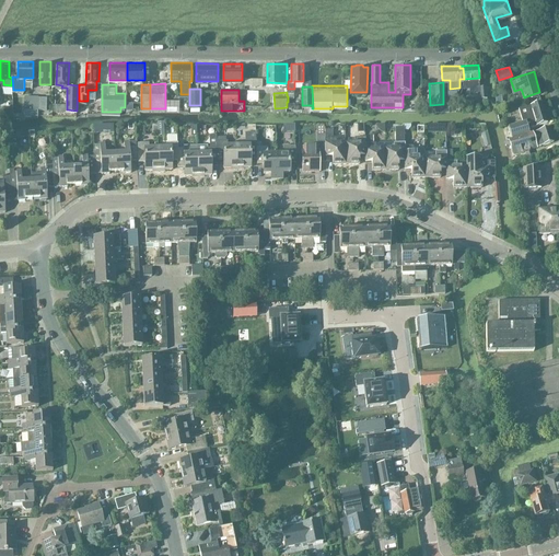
[(38,113),(38,107),(38,94),(25,93),(25,106),(25,113),(38,113)]
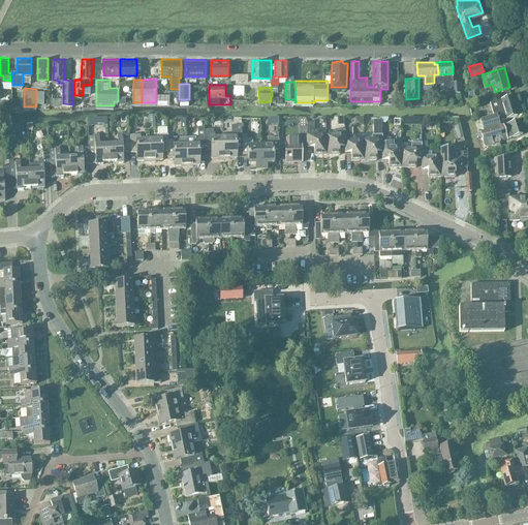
[(36,89),(36,101),(44,100),(44,89),(36,89)]
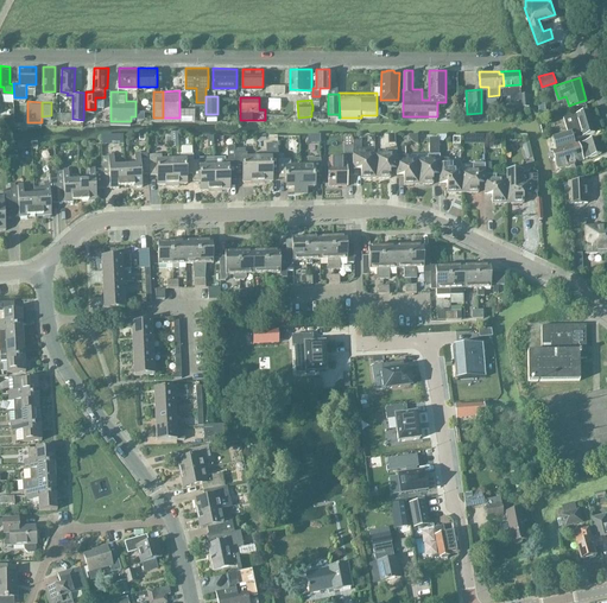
[(564,114),(569,129),(552,134),(556,146),(575,140),(574,134),(577,133),(577,134),(595,129),(588,107),(564,114)]
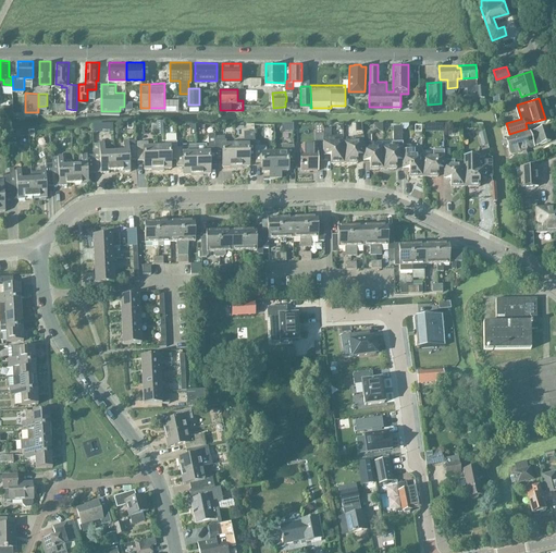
[(546,123),(507,136),(510,151),(527,146),(530,142),(529,138),(533,137),(535,143),(552,137),(546,123)]
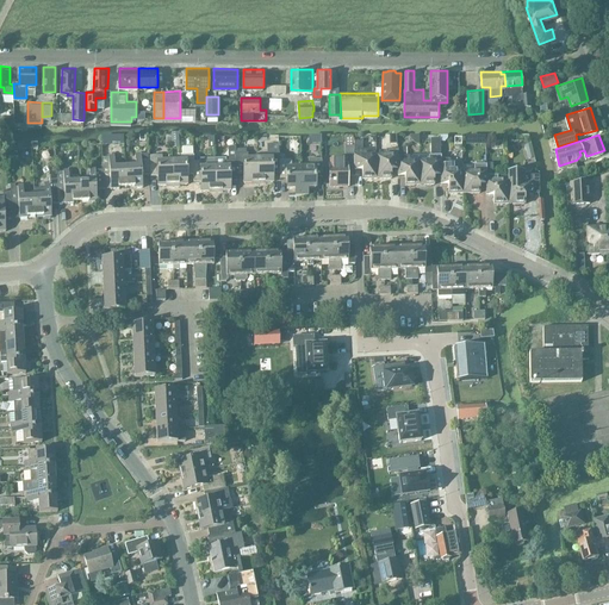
[(355,147),(355,153),(355,166),(362,166),(364,175),(378,175),(377,151),(366,151),(366,147),(364,147),(364,137),(355,137),(355,147)]
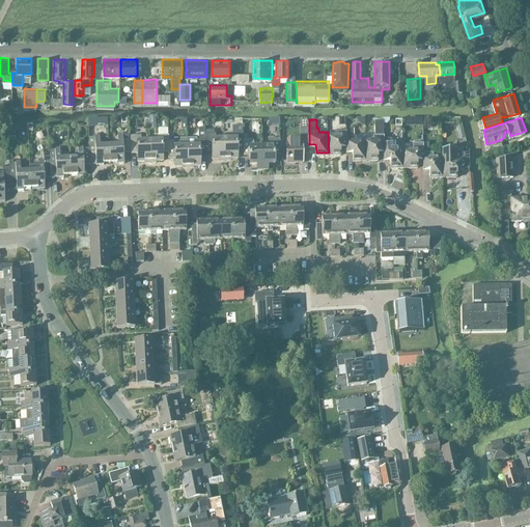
[(225,135),(225,156),(238,156),(238,147),(244,147),(244,136),(243,121),(239,121),(239,125),(233,125),(233,135),(225,135)]
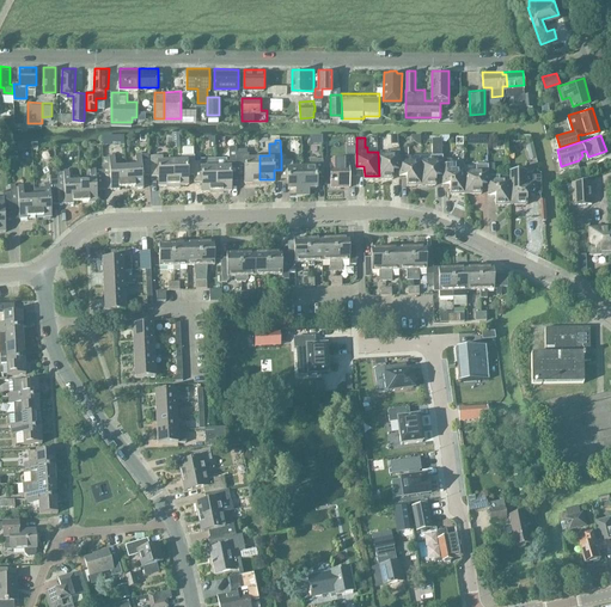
[(188,172),(195,172),(195,159),(194,145),(183,145),(183,158),(173,158),(173,182),(188,182),(188,172)]
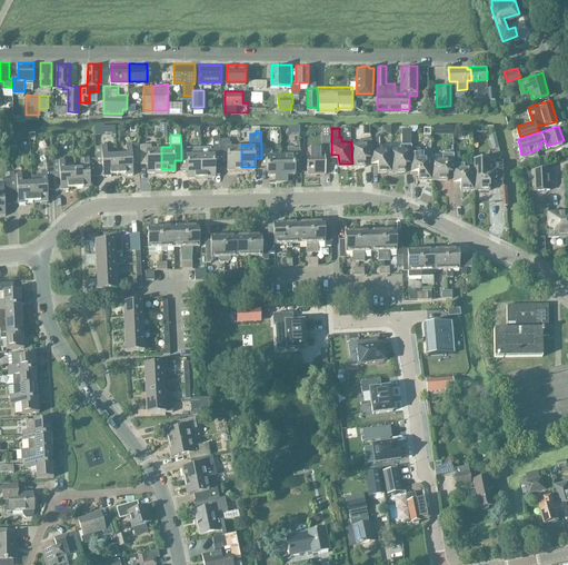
[(372,142),(371,136),(361,137),(361,141),(351,141),(352,164),(366,164),(366,155),(371,155),(371,144),(372,142)]
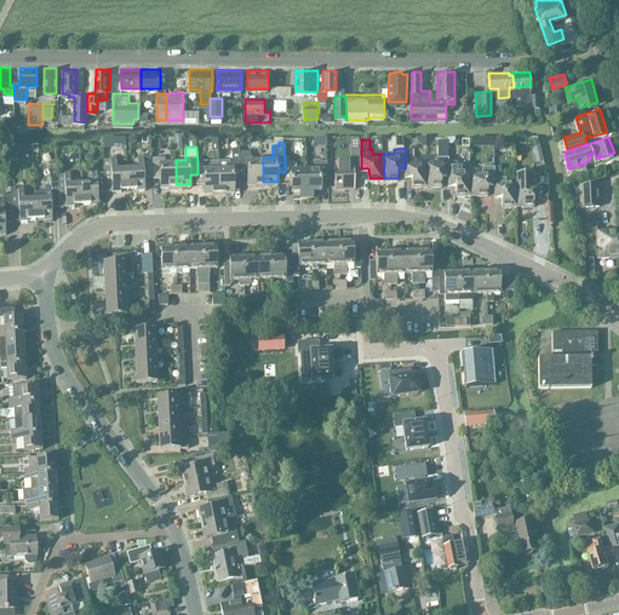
[(241,180),(241,173),(240,153),(240,149),(234,149),(234,157),(219,157),(219,190),(234,190),(234,180),(241,180)]
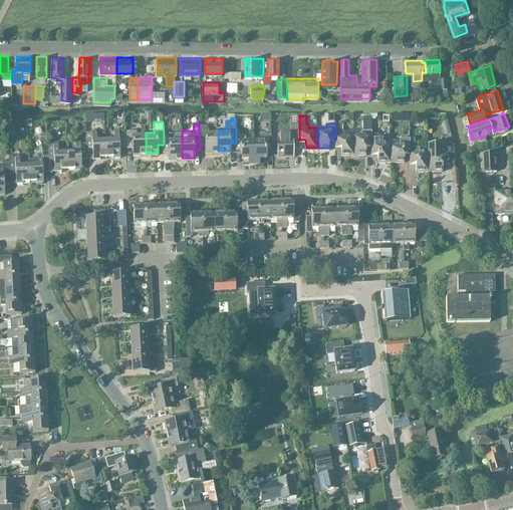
[(106,137),(107,154),(113,154),(113,156),(120,155),(119,132),(125,132),(125,126),(119,126),(114,126),(114,137),(106,137)]
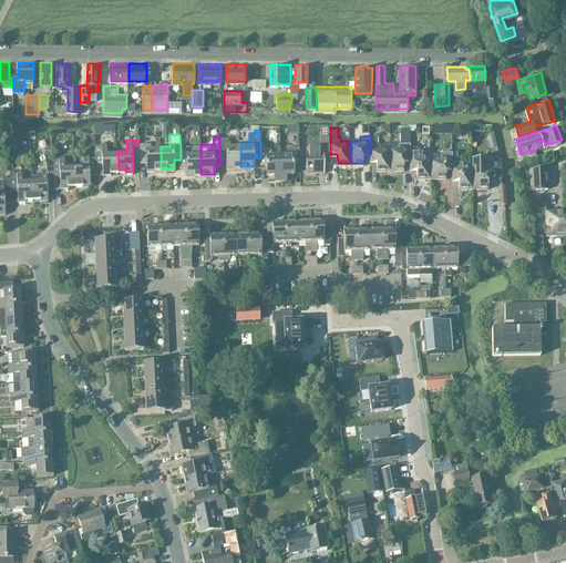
[(219,140),(220,159),(227,157),(227,166),(240,166),(240,144),(230,144),(230,140),(225,140),(219,140)]
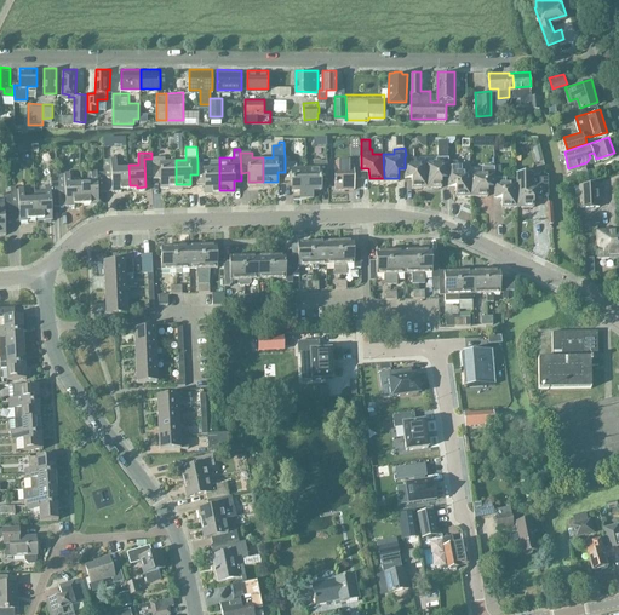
[(104,156),(104,168),(104,172),(112,171),(113,189),(122,188),(121,187),(130,185),(129,165),(118,166),(116,154),(112,154),(112,156),(104,156)]
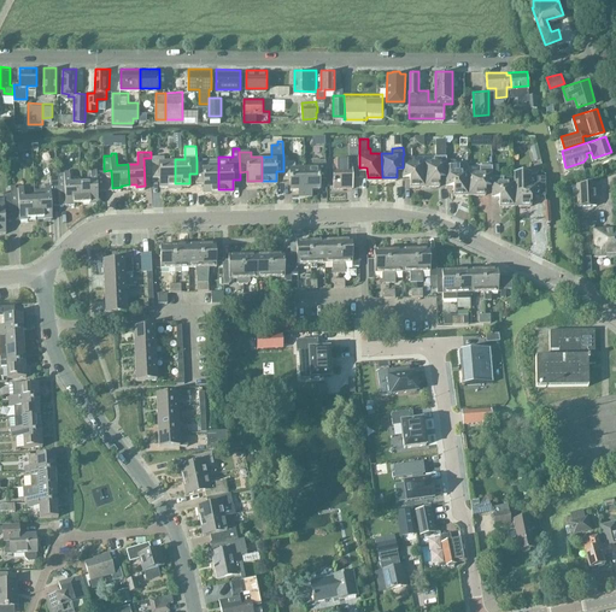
[(440,174),(446,174),(447,174),(447,164),(446,153),(435,154),(424,154),(426,183),(440,183),(440,174)]
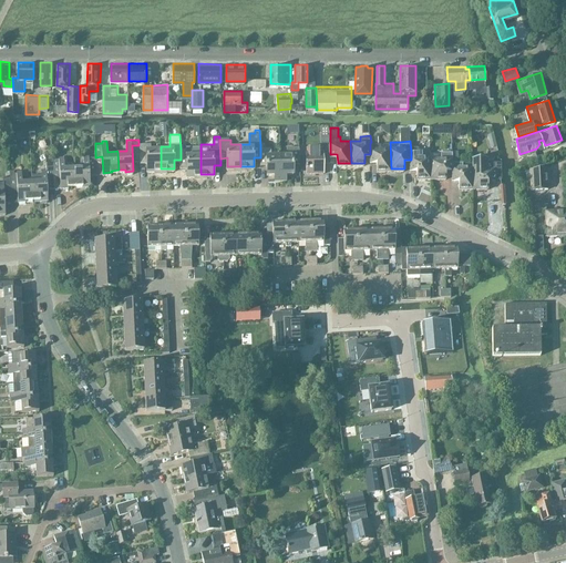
[(147,170),(161,169),(161,146),(151,146),(151,142),(140,142),(141,161),(147,161),(147,170)]
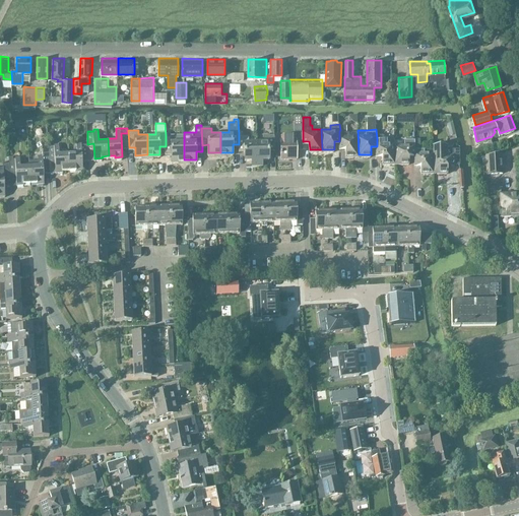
[(303,141),(303,130),(289,131),(289,133),(281,133),(281,137),(281,156),(297,155),(297,147),(303,147),(303,141)]
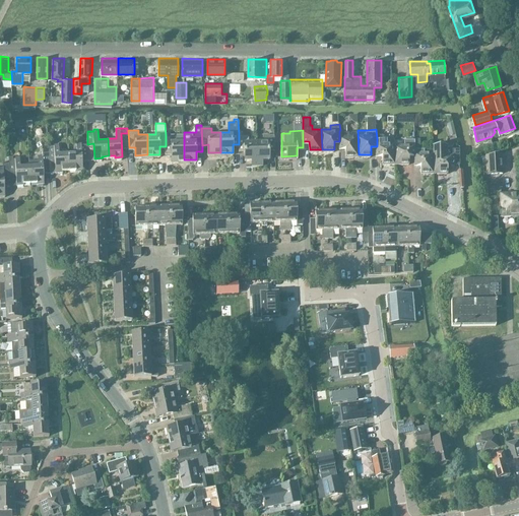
[(358,130),(345,130),(340,130),(339,131),(339,141),(339,146),(346,146),(346,154),(359,154),(358,130)]
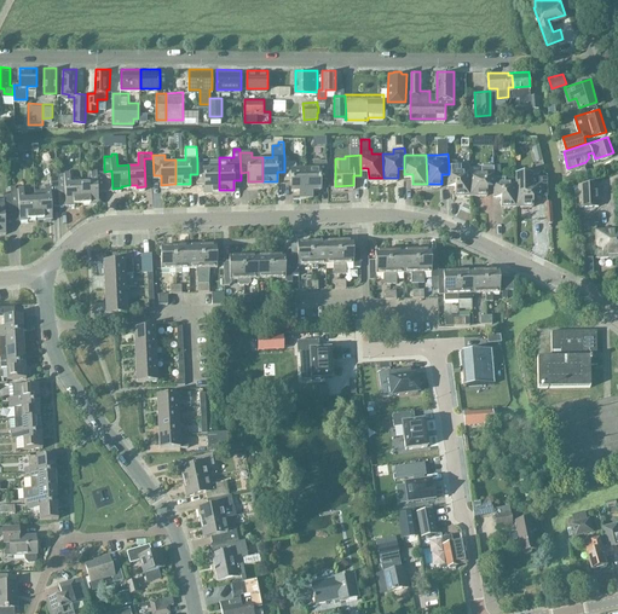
[(197,174),(197,181),(204,180),(204,190),(219,190),(219,157),(204,157),(204,161),(197,161),(197,174)]
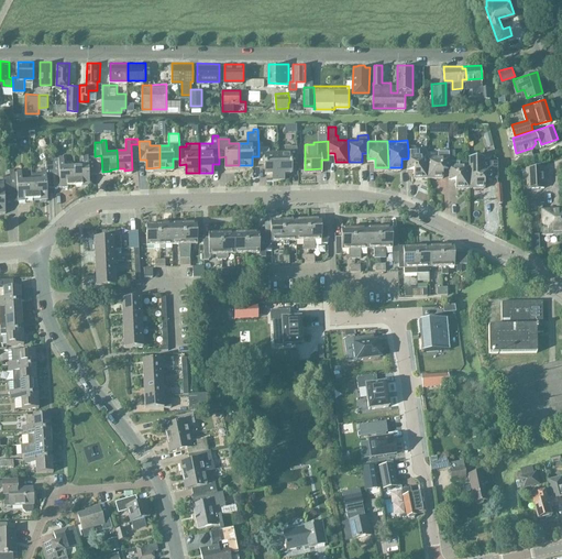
[(278,152),(278,176),(285,176),(284,171),(291,170),(291,161),(298,161),(297,143),(286,143),(286,152),(278,152)]
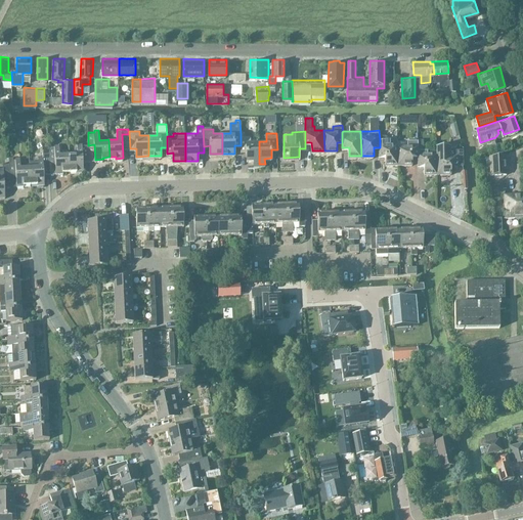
[(254,164),(259,164),(259,141),(251,141),(251,134),(241,134),(241,145),(241,150),(247,150),(247,159),(254,159),(254,164)]
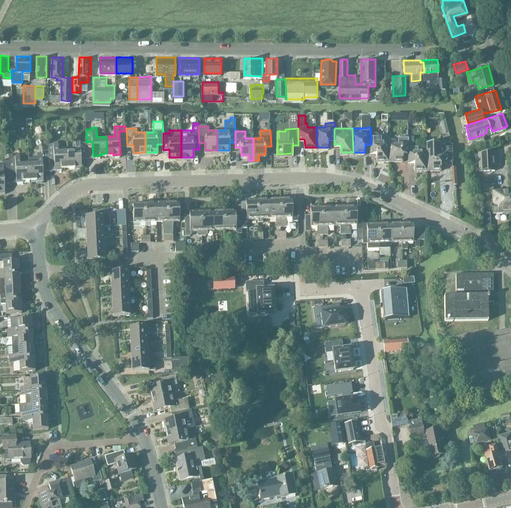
[(371,144),(370,144),(370,152),(377,151),(377,159),(389,159),(389,141),(388,133),(379,133),(380,135),(371,136),(371,144)]
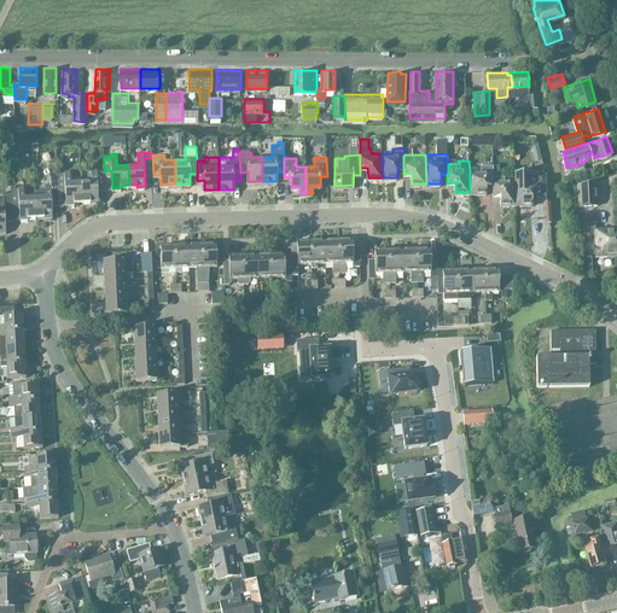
[(531,162),(514,163),(516,179),(516,203),(533,203),(533,193),(540,193),(547,193),(547,174),(540,174),(533,174),(531,162)]
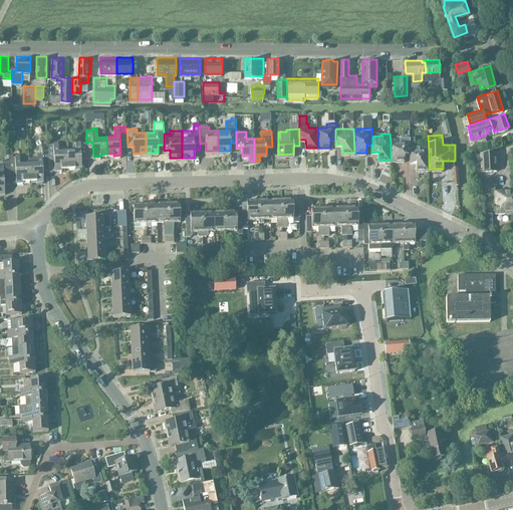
[(405,152),(410,152),(411,152),(411,146),(410,136),(401,136),(401,142),(391,142),(391,160),(405,160),(405,152)]
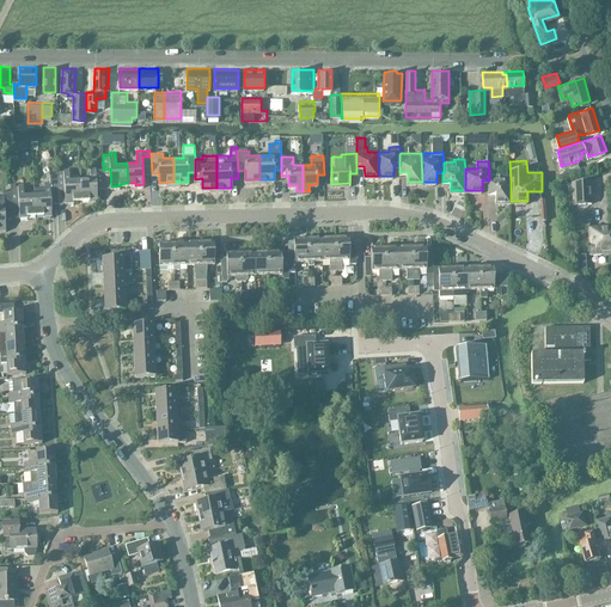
[(80,177),(81,197),(90,197),(90,200),(98,198),(97,183),(104,183),(103,170),(103,166),(96,167),(96,165),(91,165),(91,177),(80,177)]
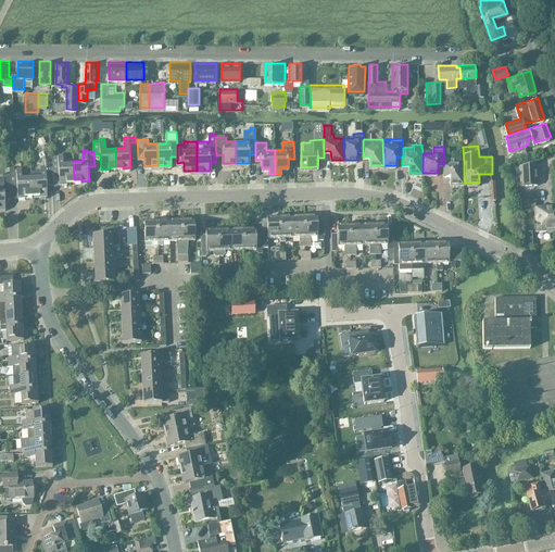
[(52,157),(52,168),(59,168),(60,183),(67,182),(67,180),(74,179),(73,161),(64,162),(63,151),(58,151),(58,153),(52,153),(52,157)]
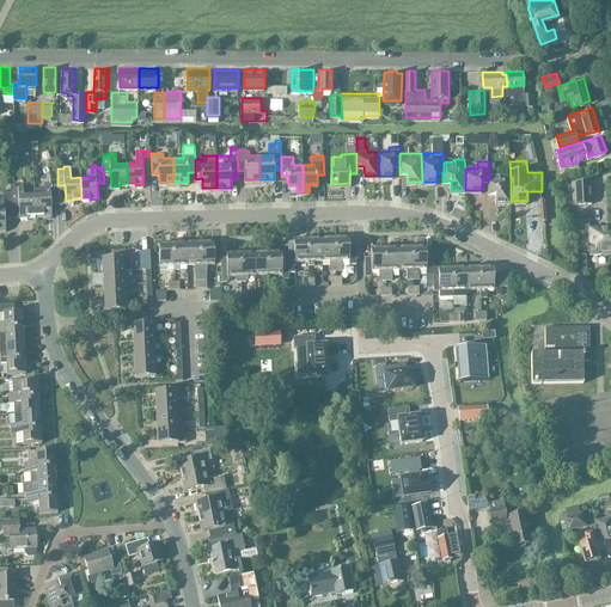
[(35,191),(36,213),(43,212),(43,214),(53,213),(52,189),(59,189),(57,185),(57,172),(50,173),(50,179),(44,179),(46,191),(35,191)]
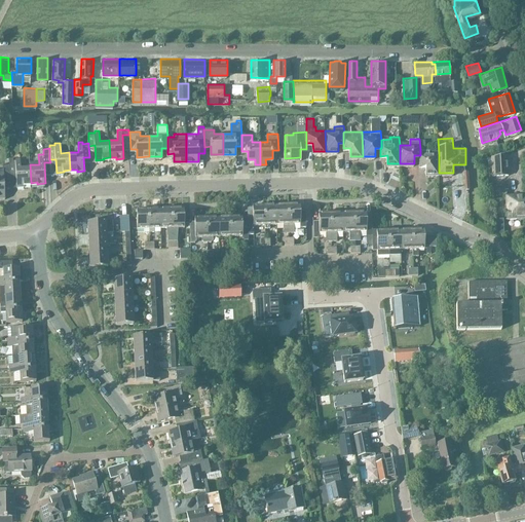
[(420,155),(419,155),(419,165),(426,165),(426,173),(439,173),(439,152),(429,152),(429,148),(420,149),(420,155)]
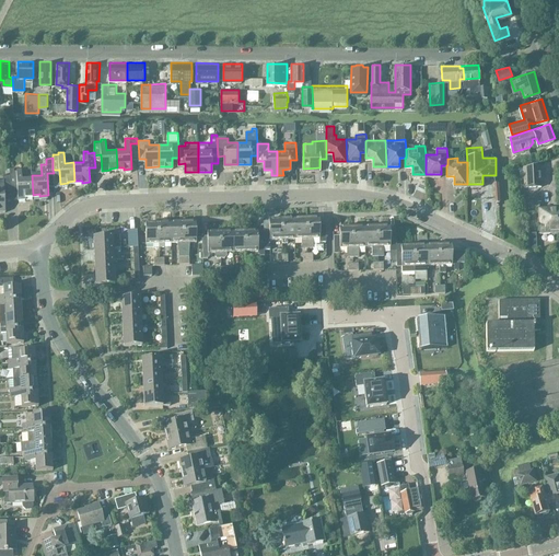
[(524,164),(525,184),(542,184),(540,163),(524,164)]
